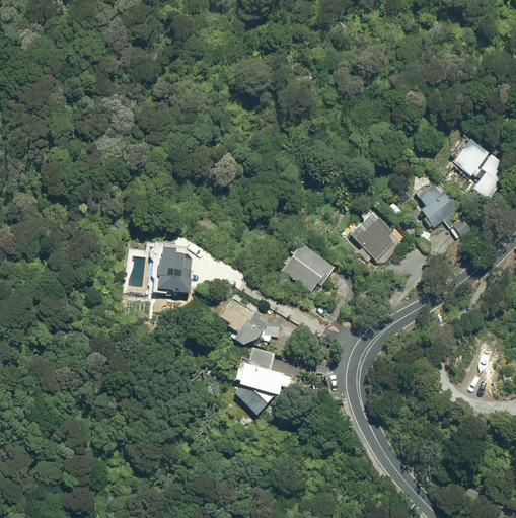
[(499,180),(510,167),(470,137),(452,161),(471,175),(473,173),(481,179),(473,188),(489,200),(502,182),(499,180)]
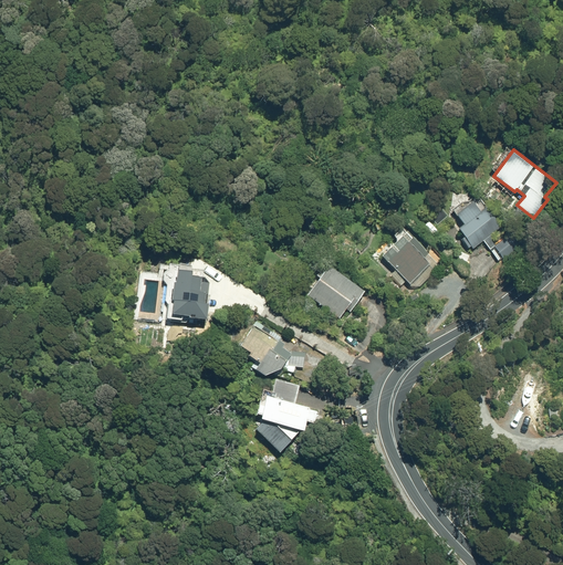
[(471,246),(473,248),(485,239),(492,249),(498,243),(491,236),(502,225),(487,206),(481,210),(472,200),(456,213),(464,222),(457,229),(465,237),(461,238),(469,247),(471,246)]
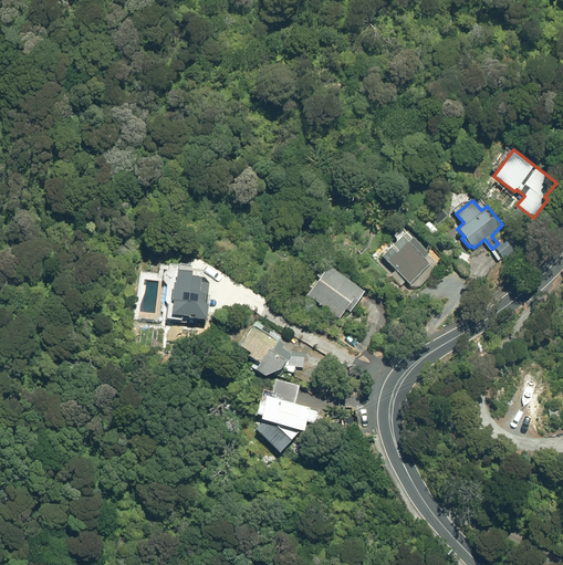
[(421,230),(430,239),(439,229),(430,220),(421,230)]
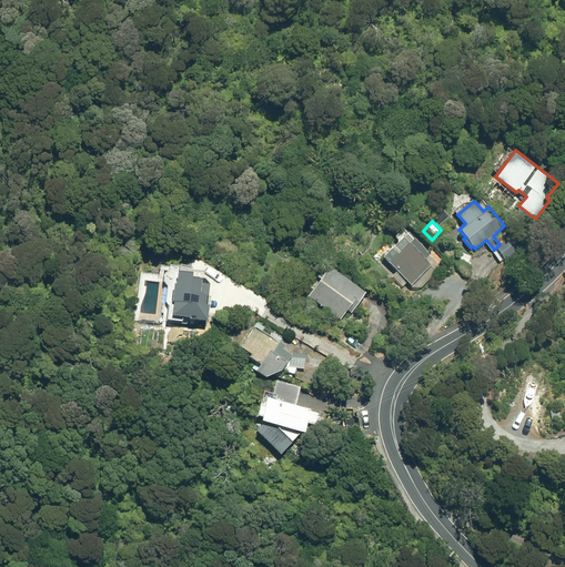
[(413,284),(433,264),(426,257),(432,253),(407,231),(394,245),(400,251),(390,262),(397,270),(394,274),(404,284),(409,281),(413,284)]
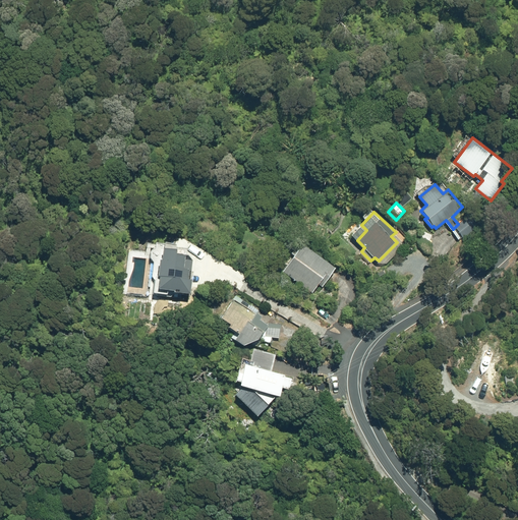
[(282,270),(313,291),(320,283),(323,286),(336,267),(300,243),(282,270)]
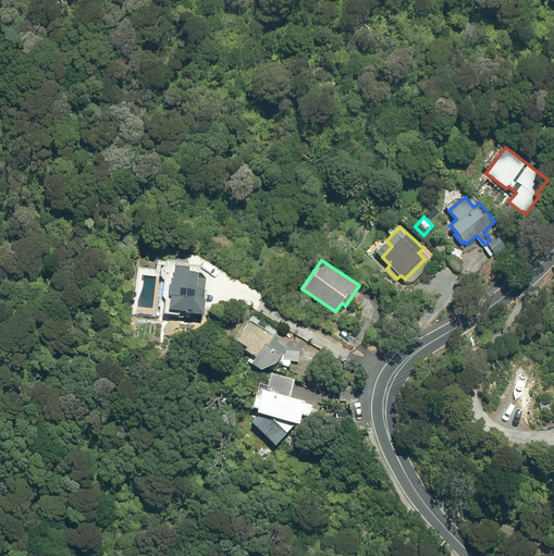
[(164,294),(167,294),(164,312),(172,316),(196,318),(197,313),(200,313),(202,297),(199,297),(200,288),(204,289),(205,276),(194,275),(195,267),(170,263),(168,276),(165,276),(164,294)]
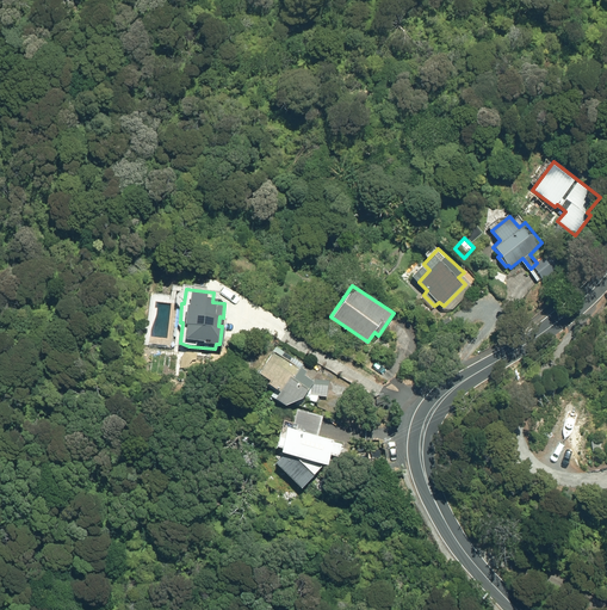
[(308,399),(319,401),(320,395),(328,395),(329,384),(313,382),(311,382),(313,381),(303,374),(304,370),(302,368),(304,364),(276,346),(259,373),(271,380),(267,383),(273,388),(268,395),(285,405),(301,398),(303,395),(308,399)]
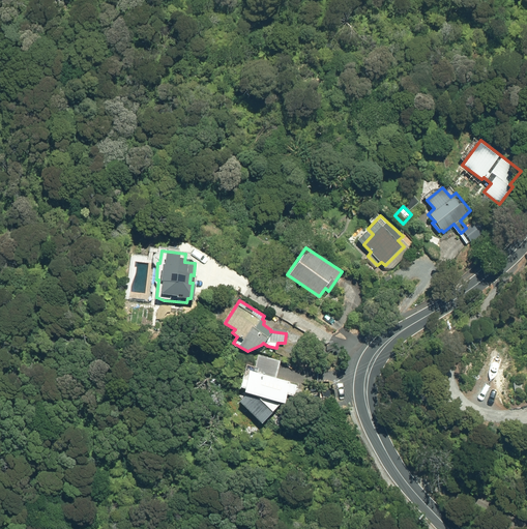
[(238,400),(260,422),(282,402),(284,403),(287,393),(295,395),(298,383),(277,376),(283,360),(259,354),(254,372),(247,370),(241,391),(245,393),(238,400)]
